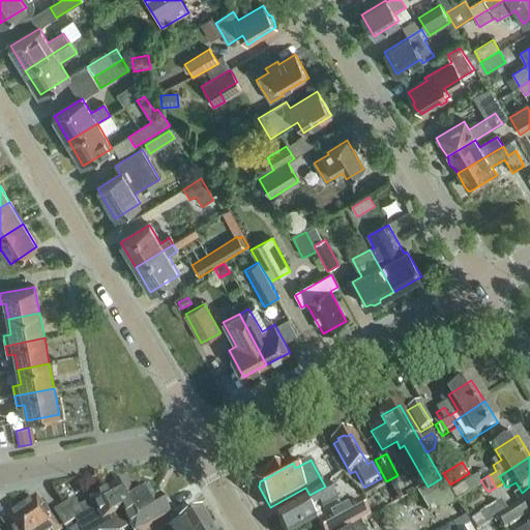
[(417,496),(428,512),(438,506),(441,511),(454,503),(440,481),(417,496)]
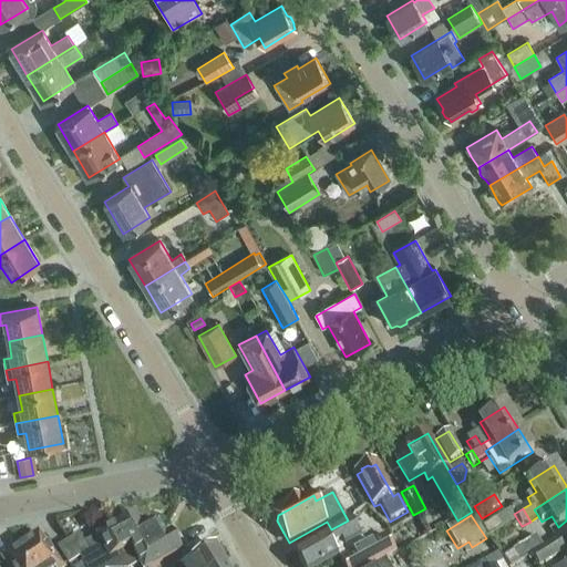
[(80,559),(81,562),(104,549),(111,560),(132,549),(134,553),(164,534),(158,525),(158,524),(153,523),(141,531),(134,517),(117,526),(117,527),(84,546),(79,536),(58,549),(68,566),(80,559)]
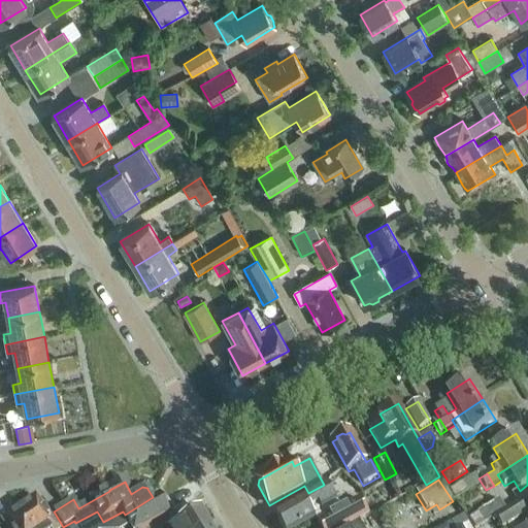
[(324,485),(308,493),(309,496),(302,500),(302,501),(276,517),(282,527),(302,527),(316,521),(311,514),(320,509),(321,512),(336,503),(326,486),(325,487),(324,485)]
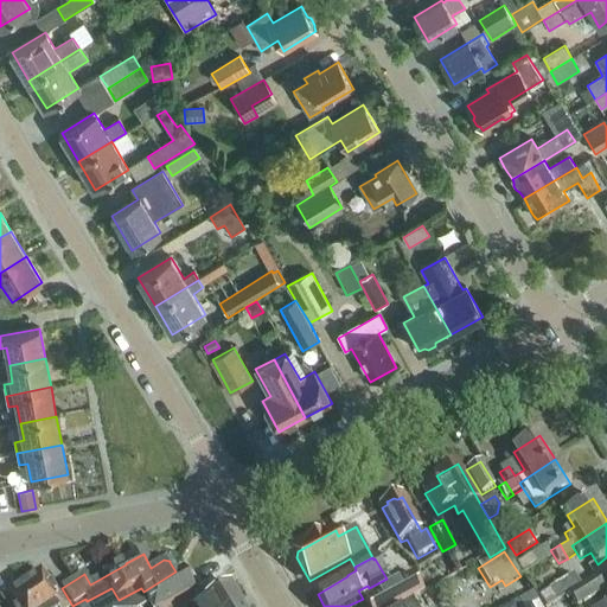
[(517,566),(523,575),(537,567),(531,557),(517,566)]
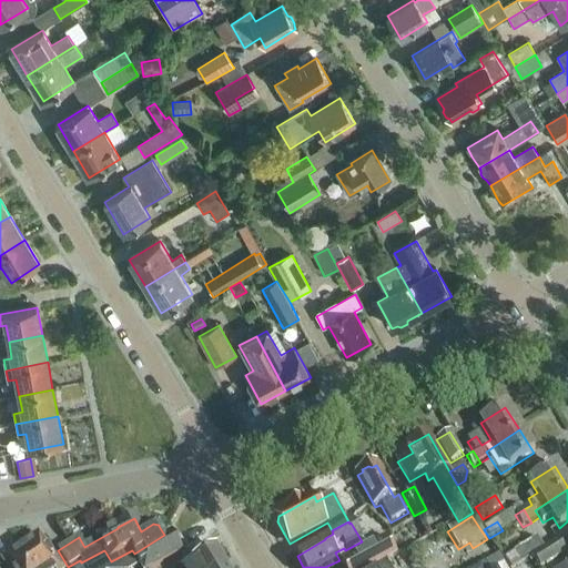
[(104,550),(81,563),(83,567),(137,567),(139,567),(155,567),(181,554),(171,535),(165,538),(164,535),(134,554),(132,550),(111,561),(104,550)]
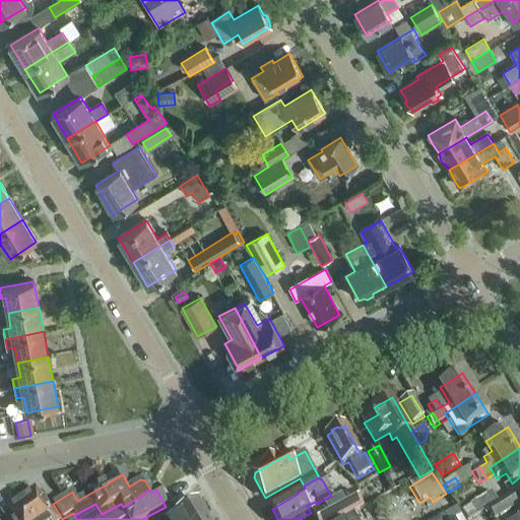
[(470,507),(476,517),(498,503),(491,493),(470,506),(470,507)]
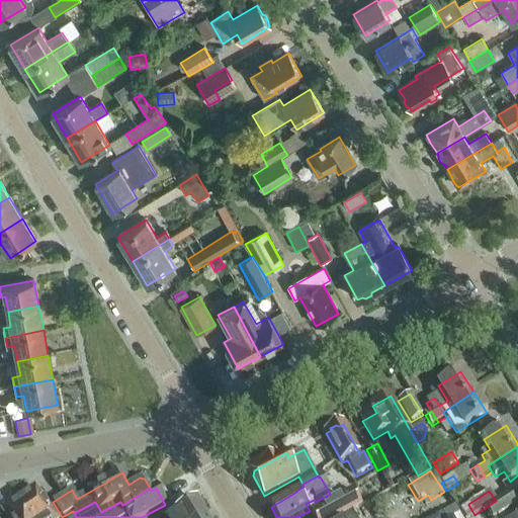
[(311,515),(312,517),(341,517),(361,507),(352,492),(311,515)]
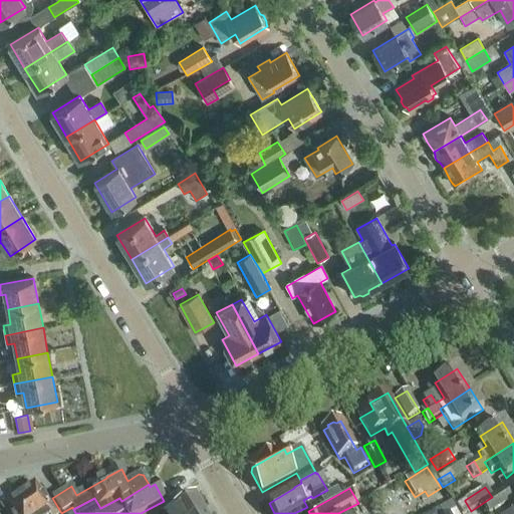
[(29,513),(50,513),(34,489),(19,499),(29,513)]
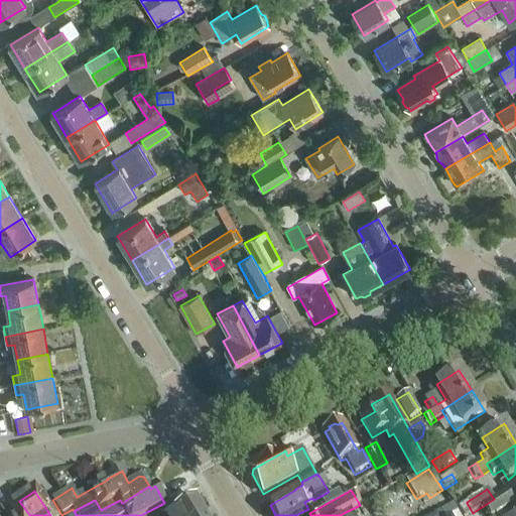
[(485,507),(490,515),(492,515),(514,503),(508,492),(485,507)]
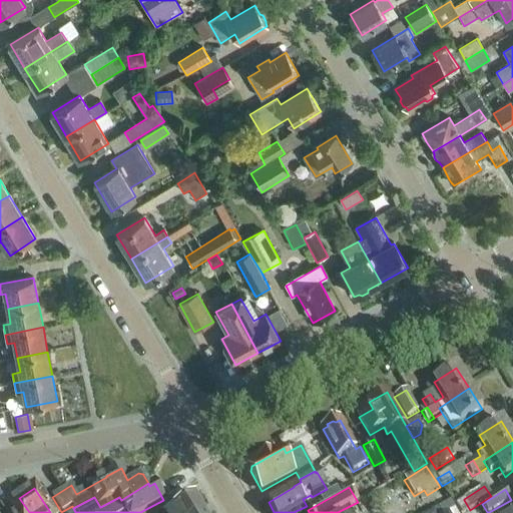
[(201,512),(204,512),(194,496),(164,512),(201,512)]
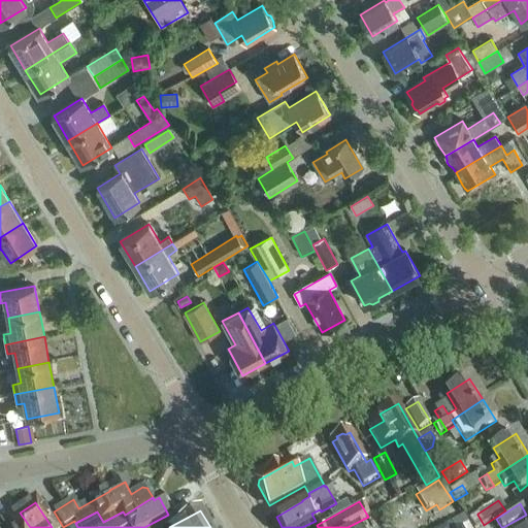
[(30,527),(20,513),(5,523),(8,527),(30,527)]
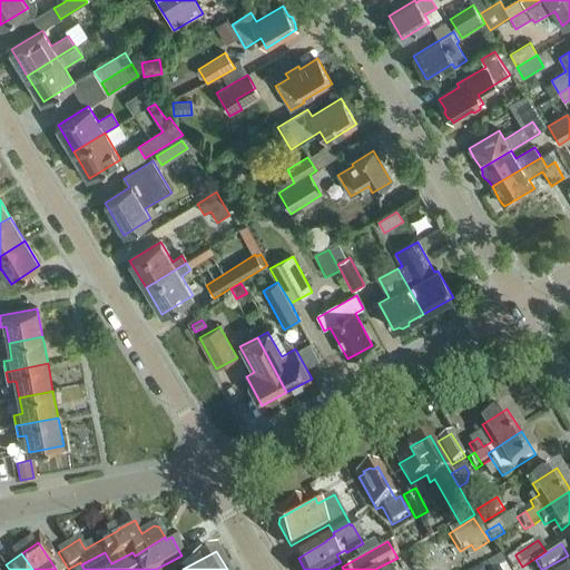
[(516,556),(507,561),(511,569),(516,569),(522,567),(516,556)]
